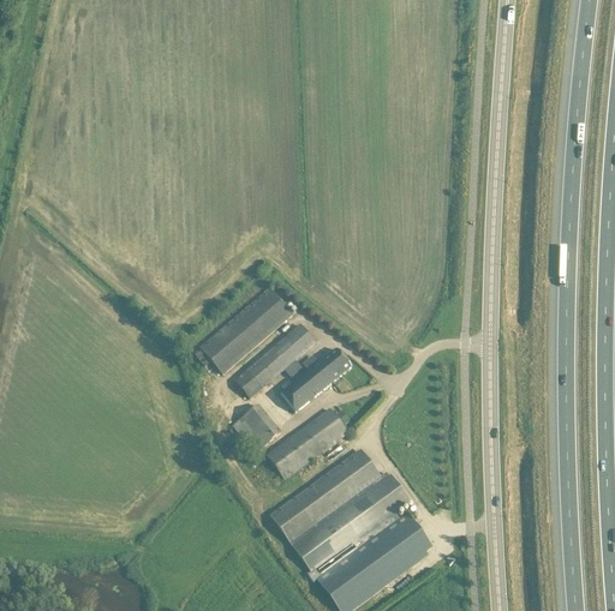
[(201,346),(222,372),(292,313),(269,287),(201,346)]
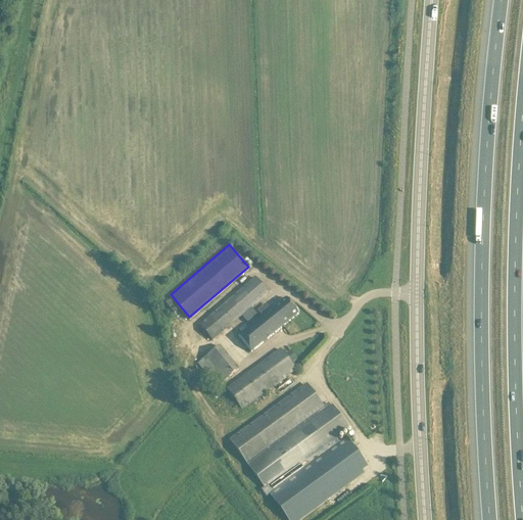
[(212,337),(260,296),(268,289),(255,275),(199,322),(212,337)]
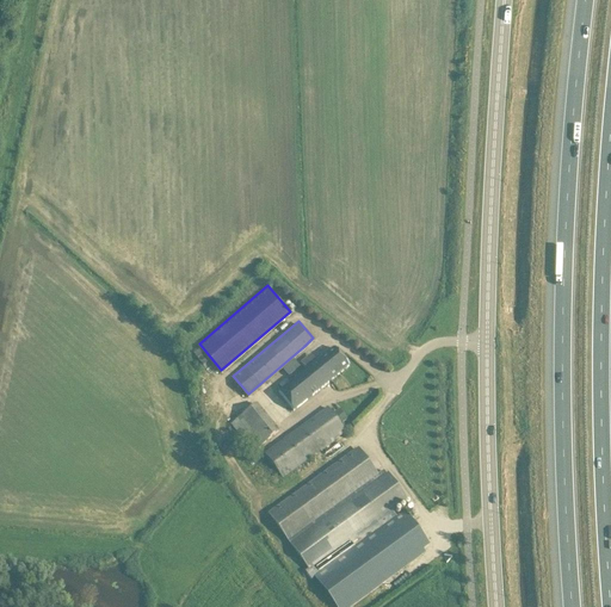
[(294,408),(349,363),(334,345),(315,360),(309,353),(302,359),(307,366),(278,389),(294,408)]
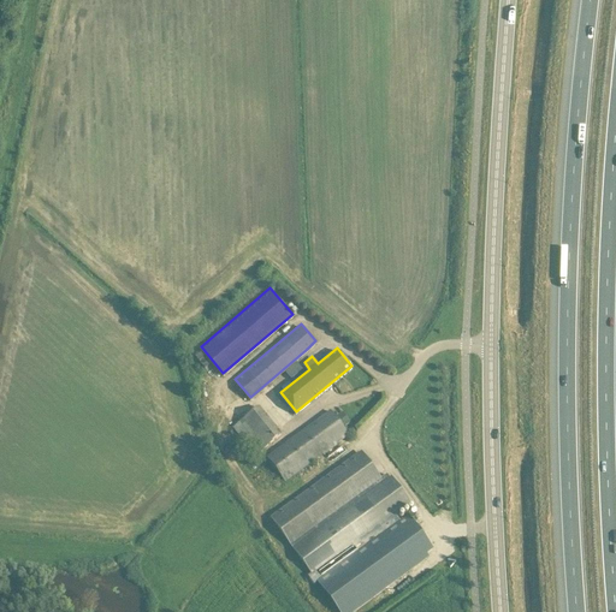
[(276,435),(282,431),(259,403),(253,409),(240,419),(262,446),(276,435)]
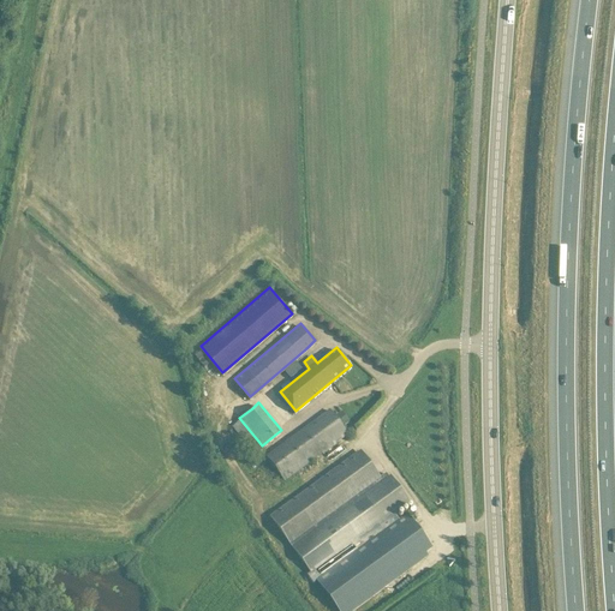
[(287,475),(338,438),(347,431),(329,407),(281,442),(269,451),(285,473),(287,475)]
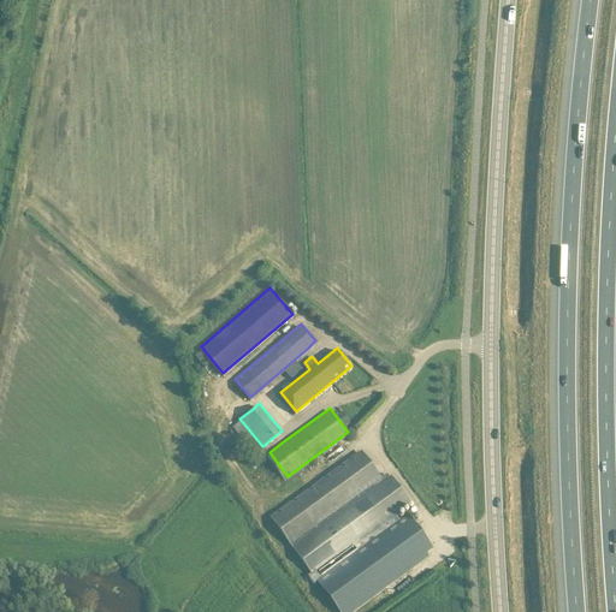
[(274,512),(271,515),(311,571),(307,574),(313,581),(317,578),(341,611),(349,611),(430,553),(427,551),(433,546),(408,511),(398,517),(395,512),(400,509),(409,501),(386,470),(379,476),(360,450),(350,457),(274,512)]
